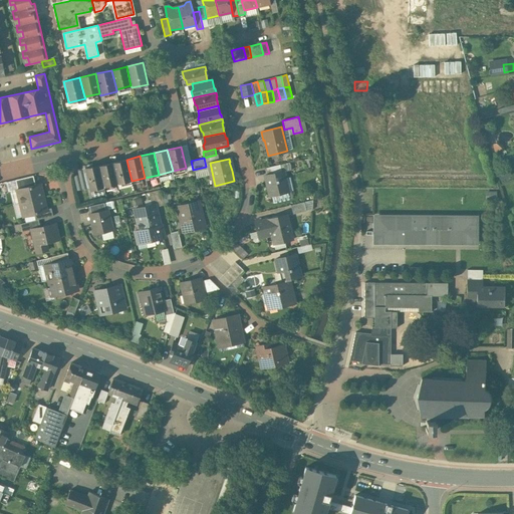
[(126,160),(112,163),(117,184),(132,181),(126,160)]
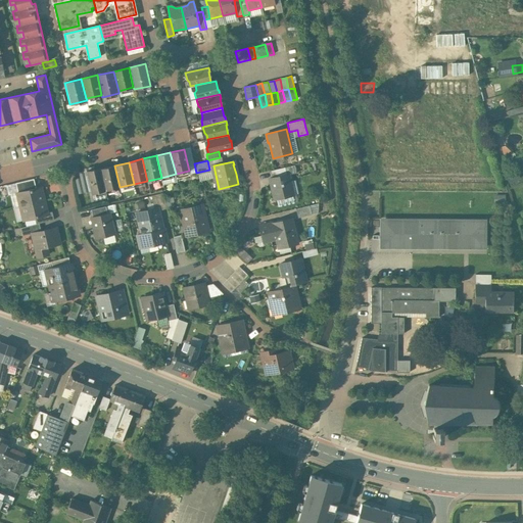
[(114,165),(100,169),(105,191),(120,187),(114,165)]
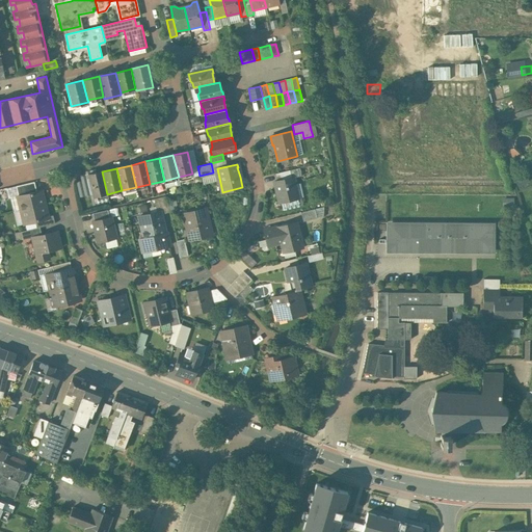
[(290,170),(274,174),(276,181),(291,178),(290,170)]
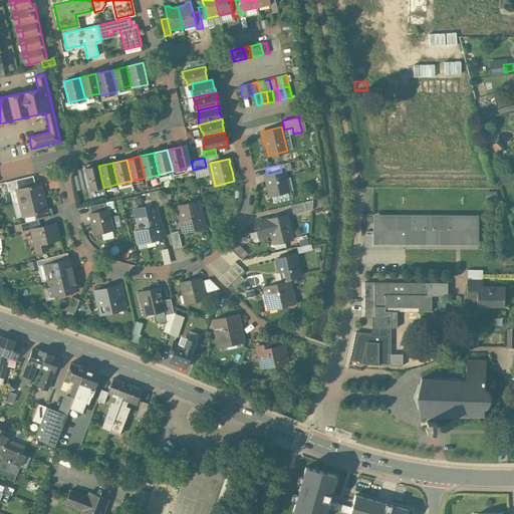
[(98,166),(85,169),(90,191),(103,188),(98,166)]
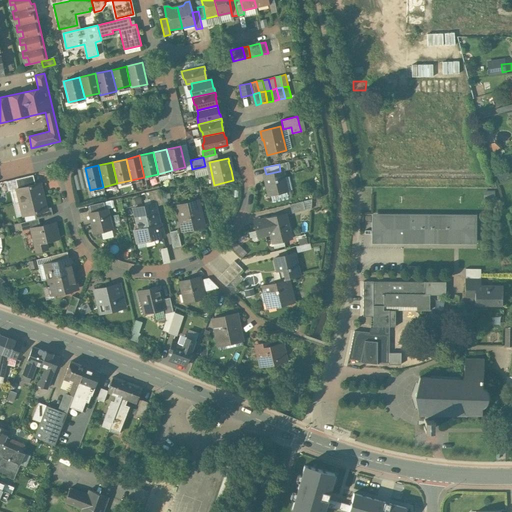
[(266,174),(264,175),(269,195),(271,194),(287,191),(282,171),(280,171),(266,174)]
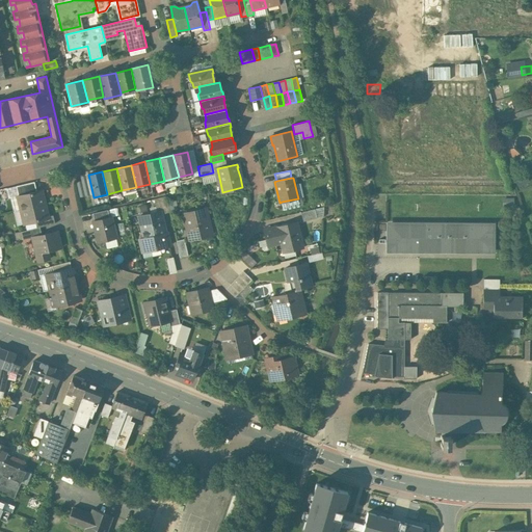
[(34,182),(16,186),(19,195),(36,191),(34,182)]
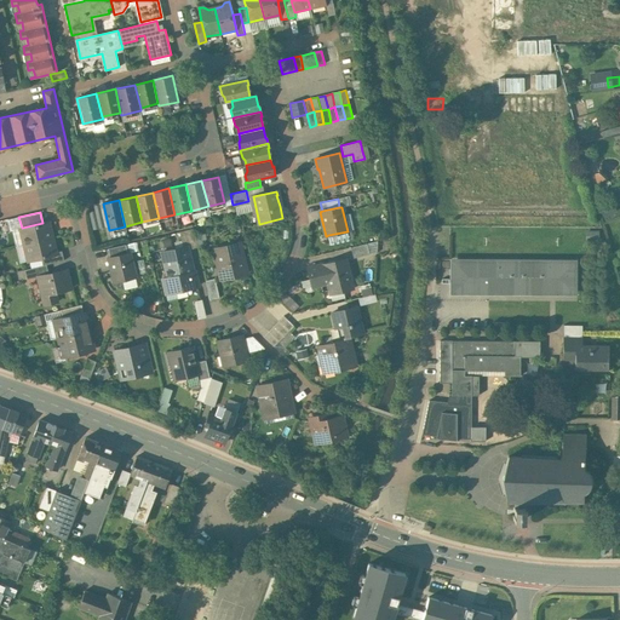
[(42,223),(22,228),(26,245),(51,239),(47,222),(42,223)]
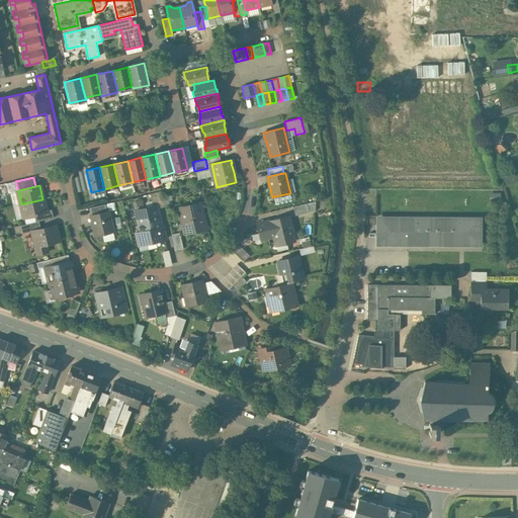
[(161,191),(150,193),(153,206),(157,205),(157,208),(165,206),(161,191)]
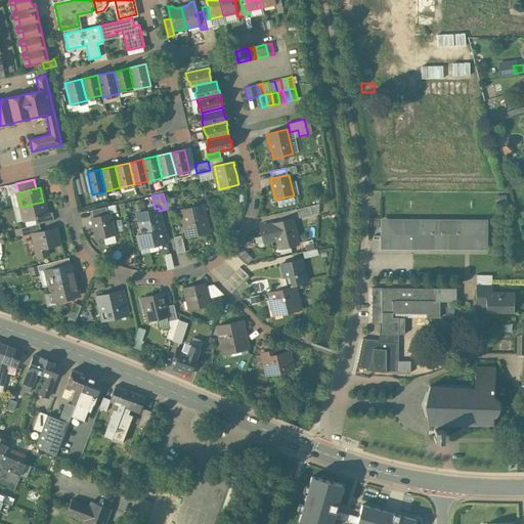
[(294,195),(277,199),(278,206),(297,202),(296,194),(294,195)]
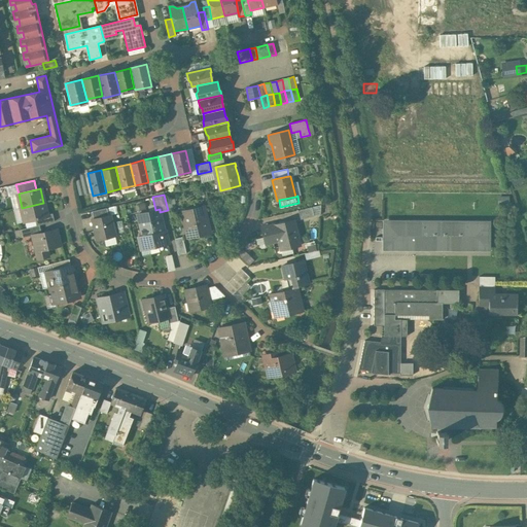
[(43,203),(22,208),(25,222),(35,219),(46,217),(46,215),(43,203)]
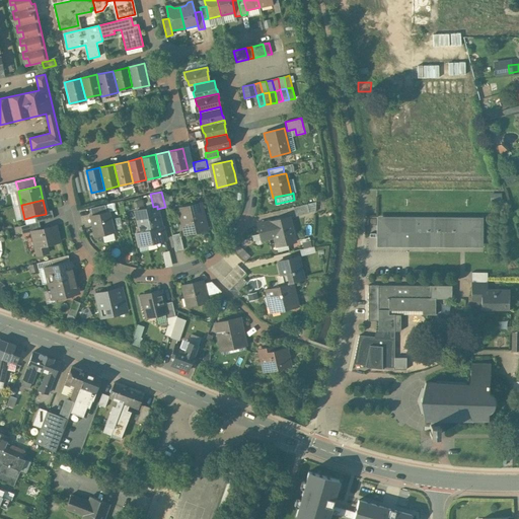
[(200,203),(179,208),(186,234),(206,229),(200,203)]
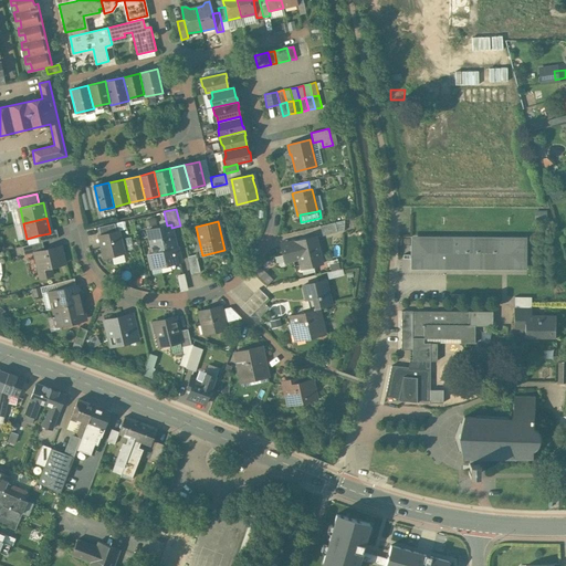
[(335,222),(320,226),(322,236),(337,232),(335,222)]
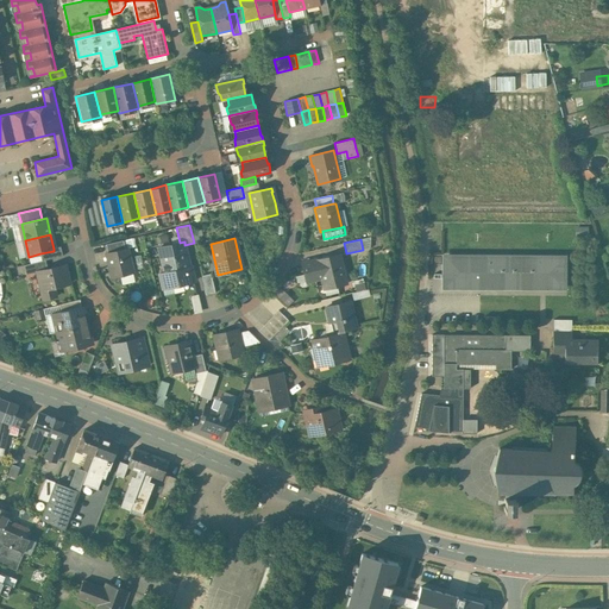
[(123,240),(106,244),(108,253),(125,250),(123,240)]
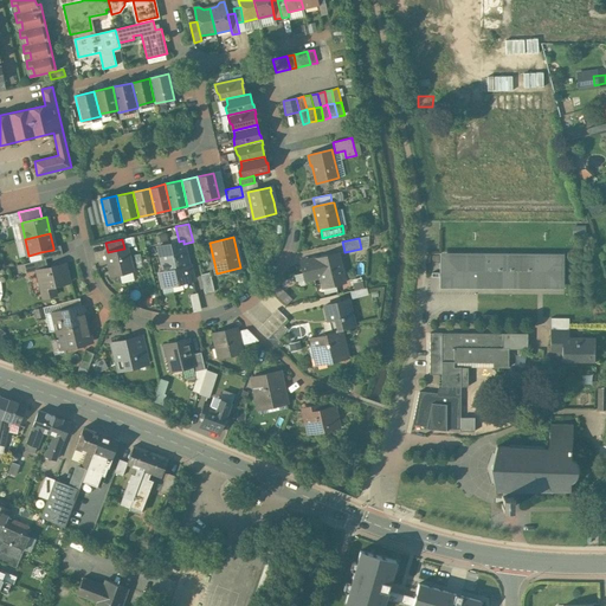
[(179,242),(158,246),(163,272),(163,274),(189,268),(189,265),(184,244),(184,240),(179,242)]
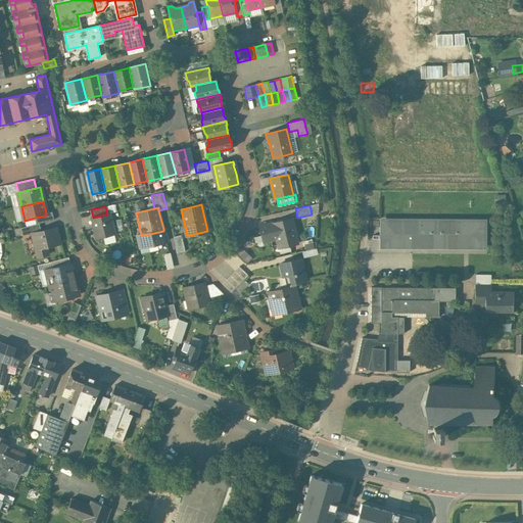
[(52,211),(46,214),(46,216),(35,218),(36,224),(39,224),(54,220),(52,211)]
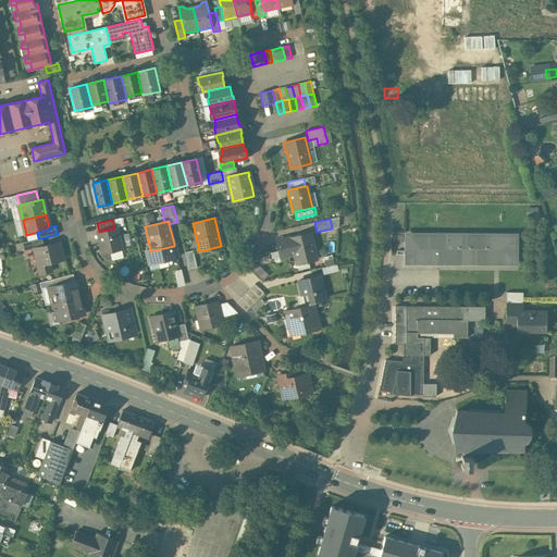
[(99,232),(97,232),(102,254),(122,249),(116,227),(114,229),(99,232)]
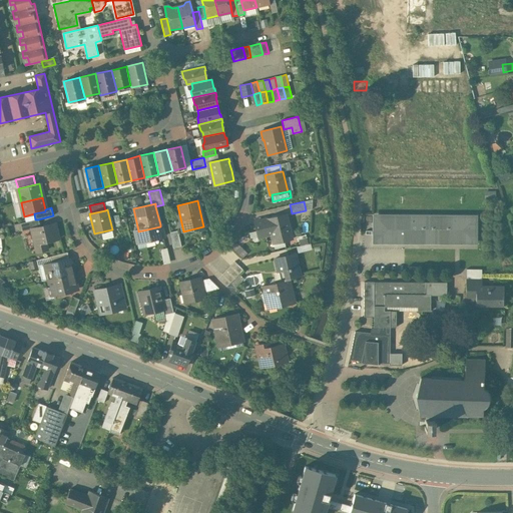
[(286,214),(267,218),(271,233),(273,240),(282,237),(283,240),(292,238),(286,214)]
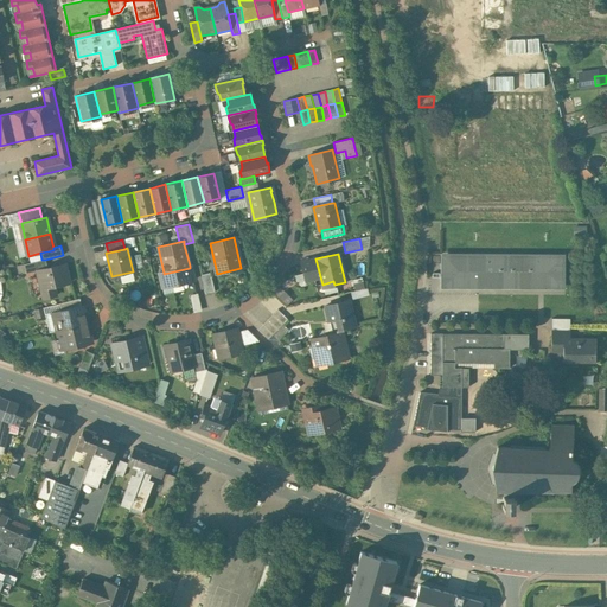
[(543,260),(538,260),(538,256),(515,256),(515,260),(491,260),(492,256),(472,256),(443,256),(443,273),(442,273),(442,278),(473,278),(478,278),(478,287),(491,287),(491,286),(543,287),(548,287),(562,287),(562,257),(548,257),(548,256),(543,256),(543,260)]
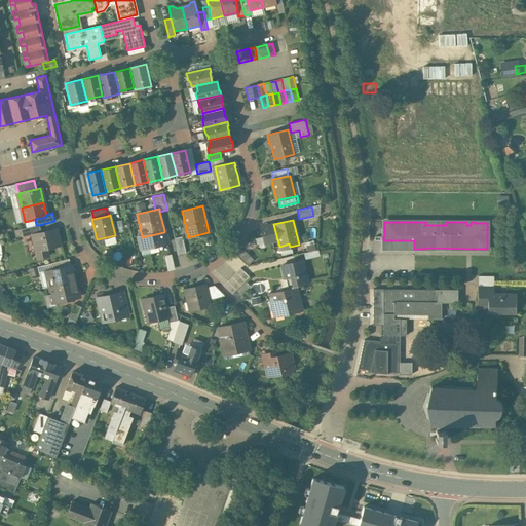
[(273,224),(261,228),(265,242),(277,239),(273,224)]
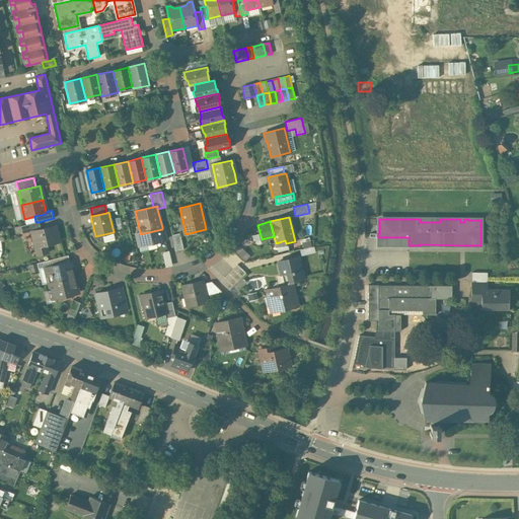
[(35,222),(20,226),(22,234),(31,232),(31,231),(41,229),(39,222),(35,222)]
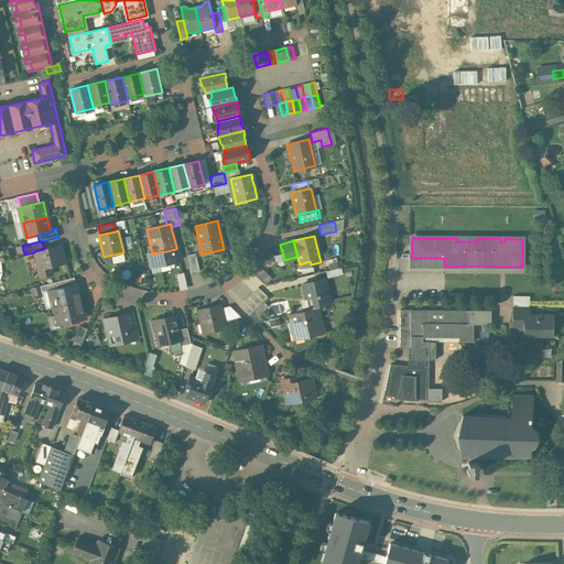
[(44,249),(34,251),(34,252),(41,278),(52,275),(50,267),(64,262),(60,246),(44,249)]
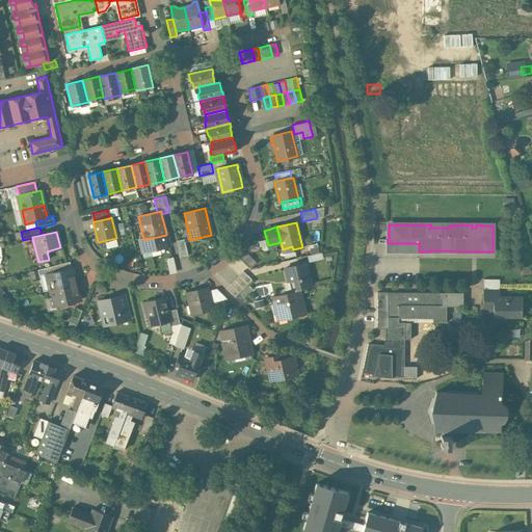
[(166,235),(143,240),(143,239),(139,240),(141,249),(150,248),(151,250),(169,245),(166,233),(166,235)]
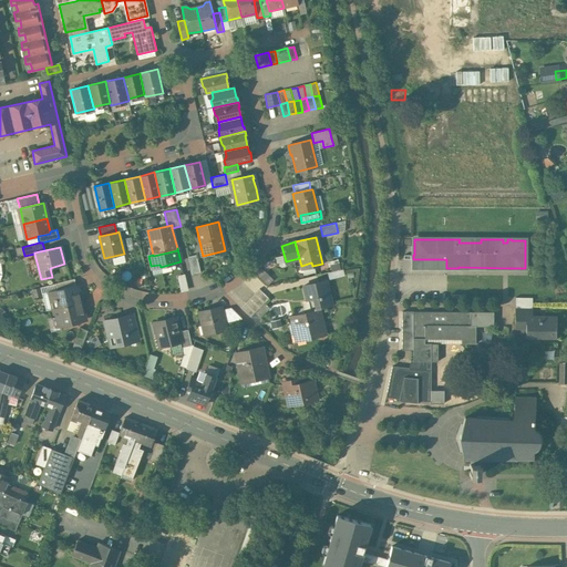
[(196,255),(188,257),(192,274),(200,272),(196,255)]
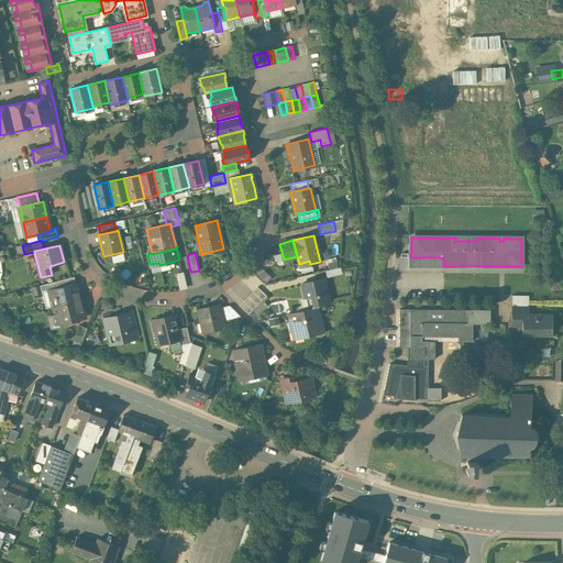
[(330,267),(339,266),(338,257),(329,258),(330,267)]
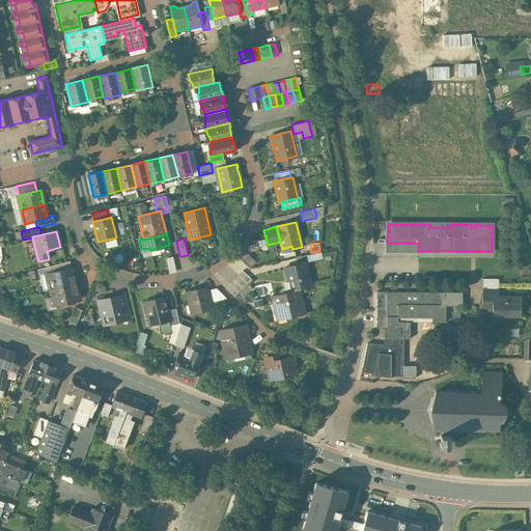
[(309,261),(324,258),(323,251),(307,254),(309,261)]
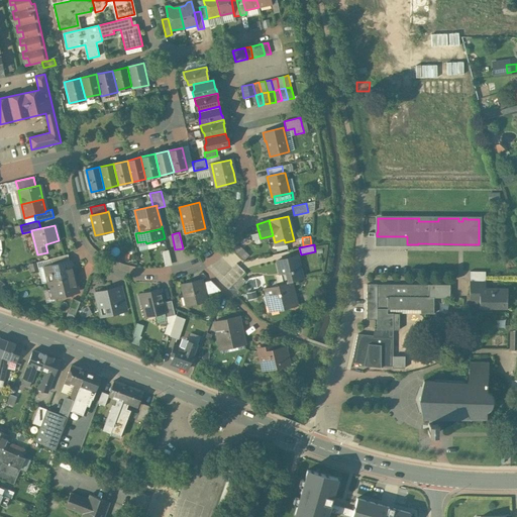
[(170,249),(164,250),(166,265),(172,264),(170,249)]
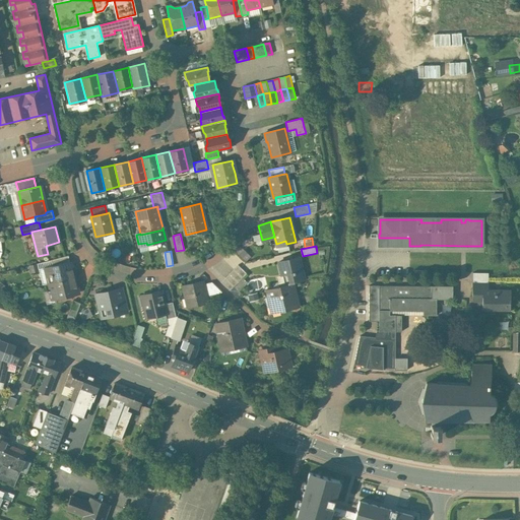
[(67,256),(51,260),(52,266),(69,262),(67,256)]
